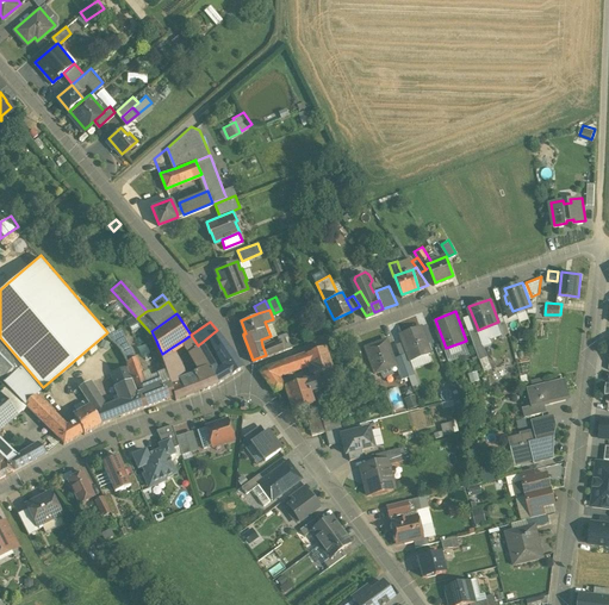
[(430,350),(421,324),(401,332),(408,351),(410,357),(430,350)]
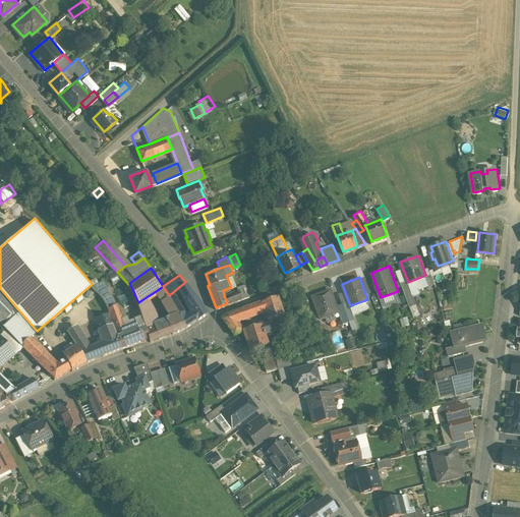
[(407,279),(401,281),(407,295),(412,293),(409,284),(408,282),(407,279)]
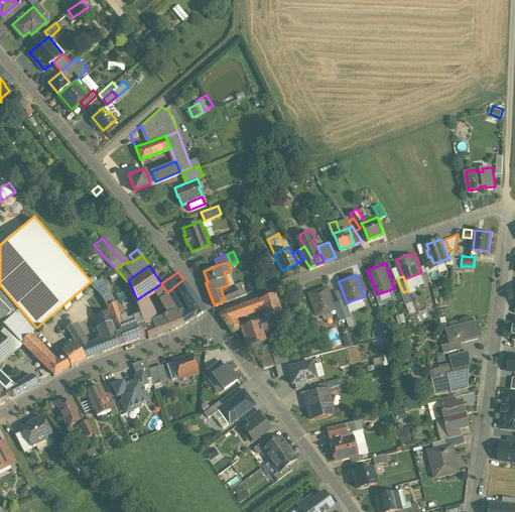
[(194,290),(183,279),(178,283),(185,296),(194,290)]
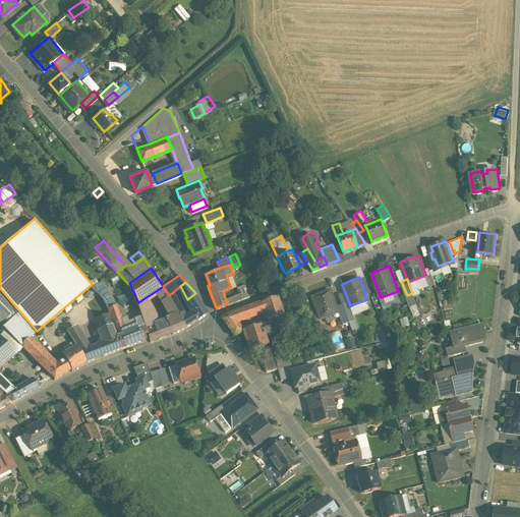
[(245,282),(237,285),(239,290),(239,289),(242,297),(250,294),(245,282)]
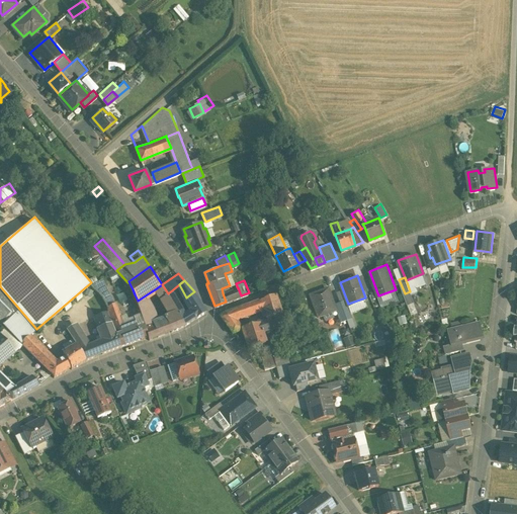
[(119,311),(116,303),(105,282),(95,287),(102,294),(108,307),(115,327),(123,324),(122,319),(119,313),(119,311)]
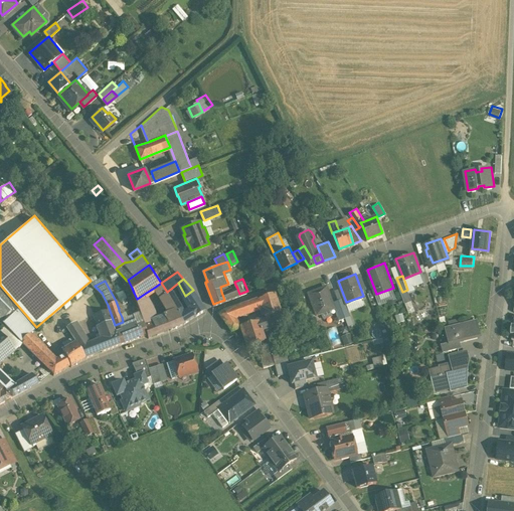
[(167,292),(161,283),(154,288),(160,296),(167,292)]
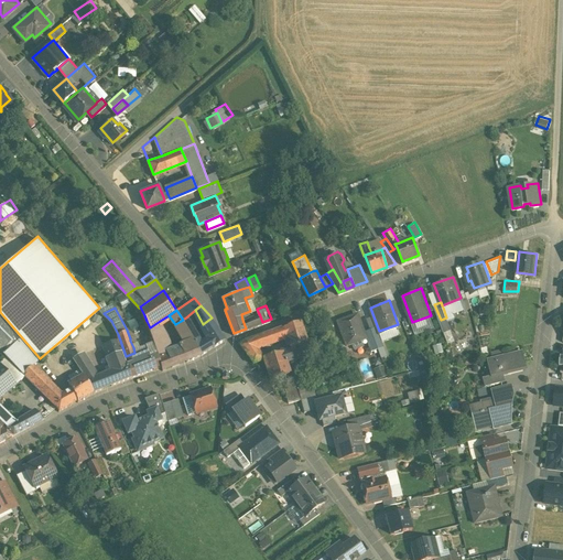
[(0,314),(20,336),(3,352),(7,355),(23,372),(33,364),(40,358),(0,312),(0,314)]
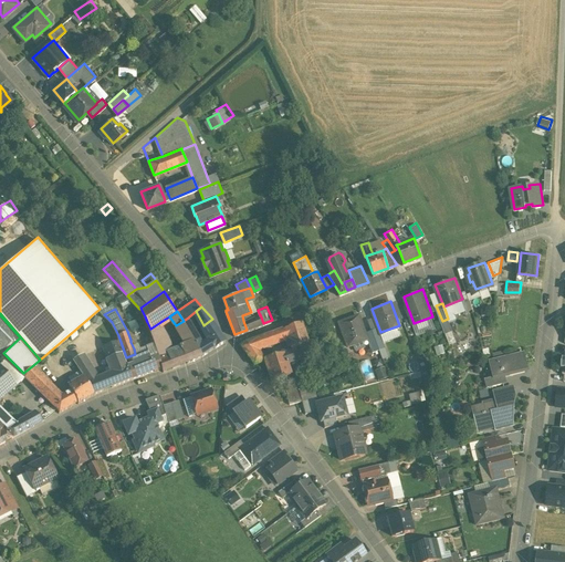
[(358,313),(339,321),(348,344),(367,336),(365,331),(358,313)]
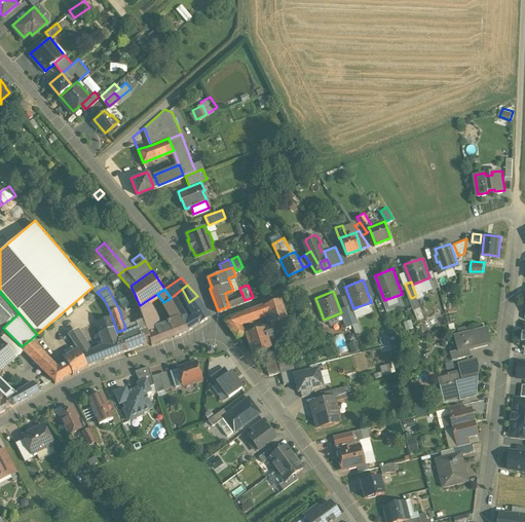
[(241,293),(235,295),(234,295),(226,298),(229,306),(245,300),(241,292),(241,293)]
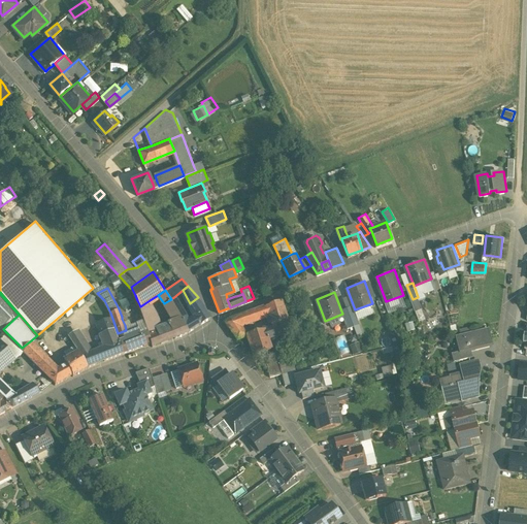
[(0,294),(0,325),(3,329),(19,315),(0,294)]
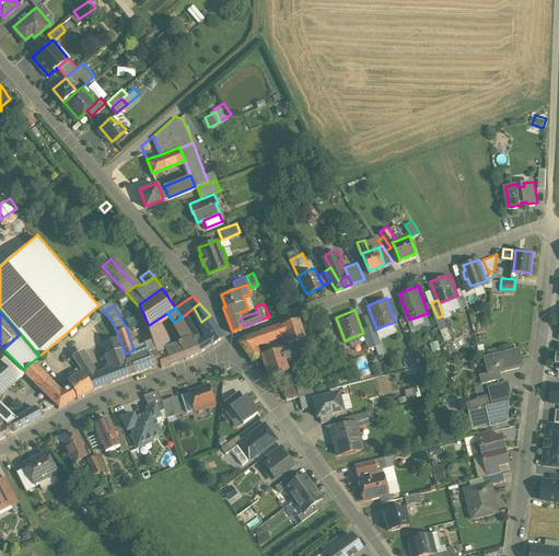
[(187,313),(182,317),(191,334),(200,349),(207,346),(201,338),(187,313)]
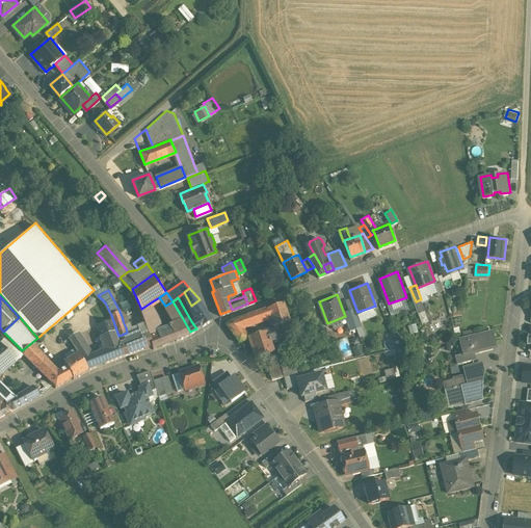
[(204,306),(200,299),(191,306),(196,315),(198,317),(191,321),(196,328),(211,319),(212,318),(204,306)]
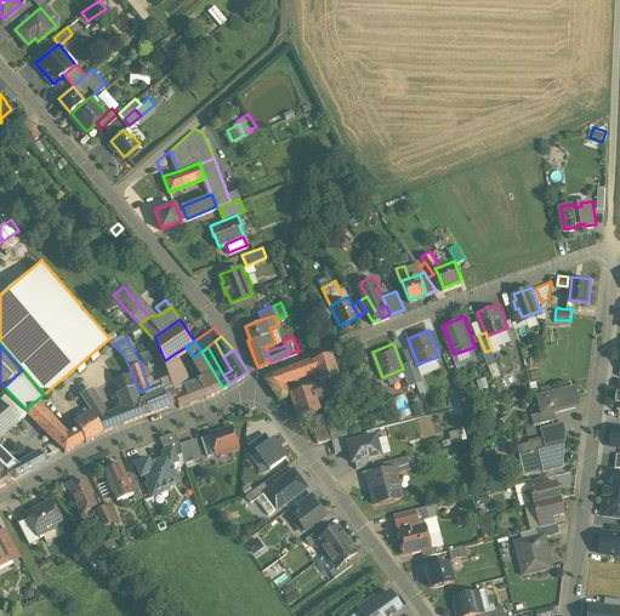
[(331,351),(271,372),(278,382),(286,378),(316,369),(320,383),(323,394),(343,388),(331,351)]
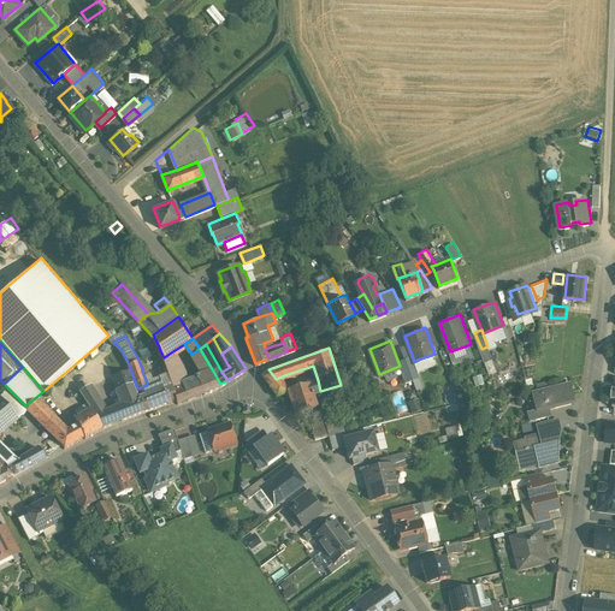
[(201,372),(196,374),(199,378),(188,383),(189,385),(193,384),(196,393),(205,391),(220,384),(211,367),(200,349),(191,354),(201,372)]
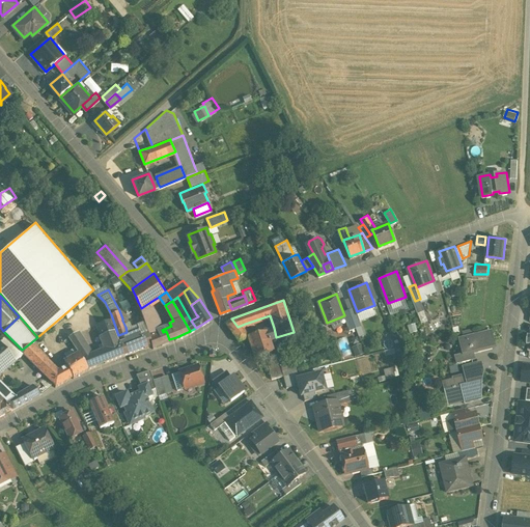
[(141,308),(140,308),(144,317),(143,317),(147,330),(148,332),(151,342),(154,345),(169,339),(166,331),(163,332),(162,330),(161,328),(162,328),(158,316),(150,302),(141,308)]
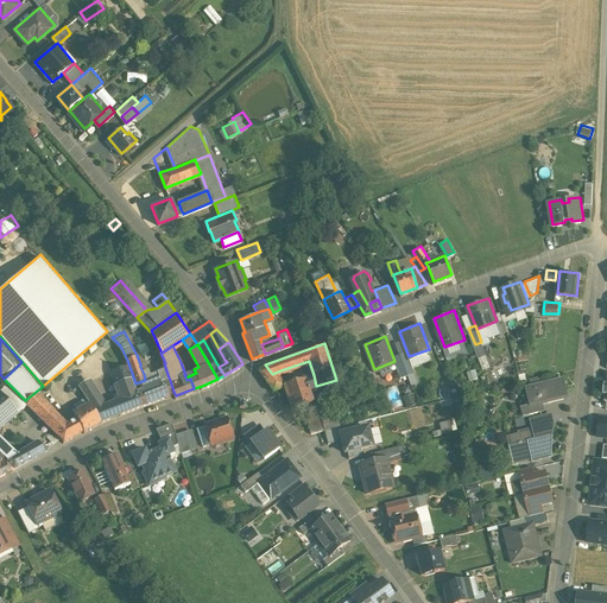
[(406,350),(399,353),(408,373),(413,370),(409,356),(406,350)]
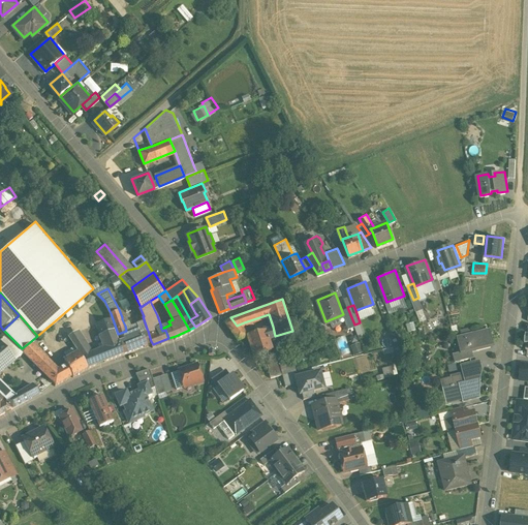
[(354,325),(347,307),(341,309),(343,314),(348,327),(354,325)]
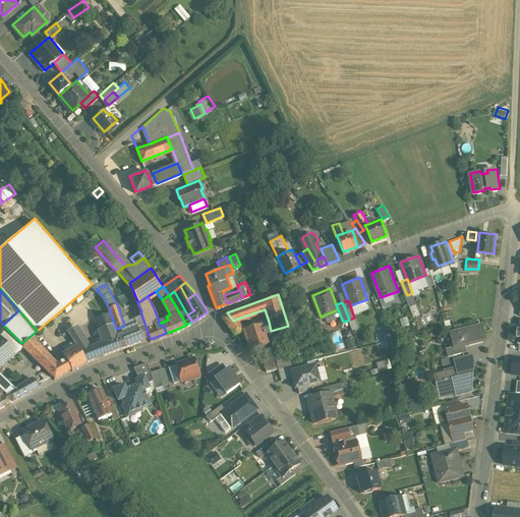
[(108,311),(99,316),(97,319),(105,340),(104,340),(104,341),(100,343),(104,353),(122,346),(118,337),(118,336),(117,336),(108,311)]
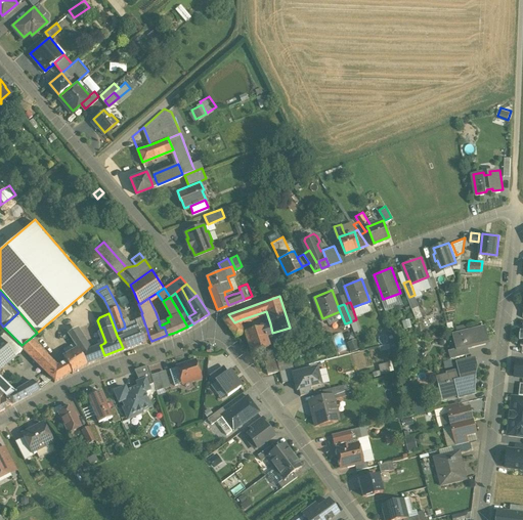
[(234,322),(228,314),(223,317),(229,326),(234,322)]
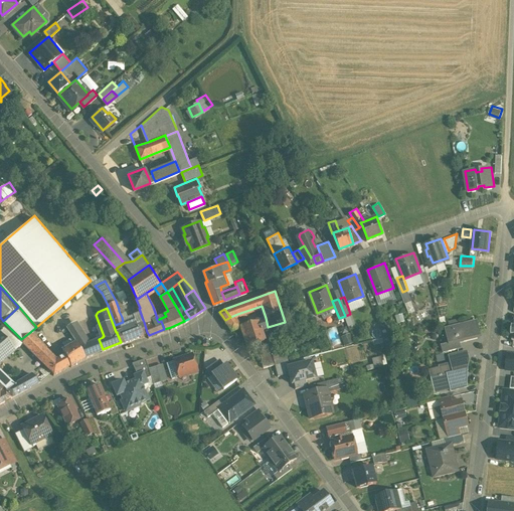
[(237,314),(230,317),(225,320),(231,329),(241,326),(241,325),(237,314)]
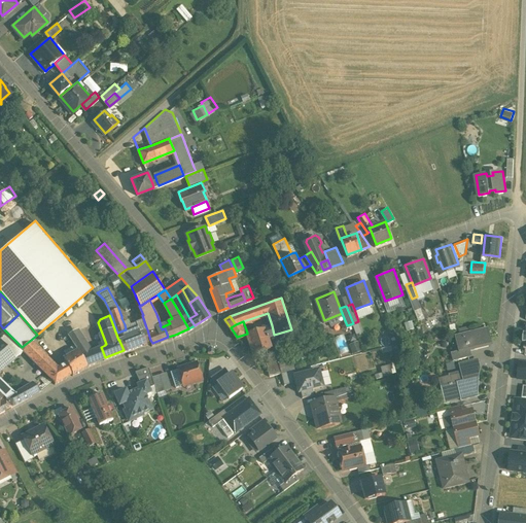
[(126,329),(117,333),(120,340),(119,341),(124,350),(132,346),(133,347),(150,340),(147,329),(146,327),(140,330),(137,324),(131,327),(126,329)]
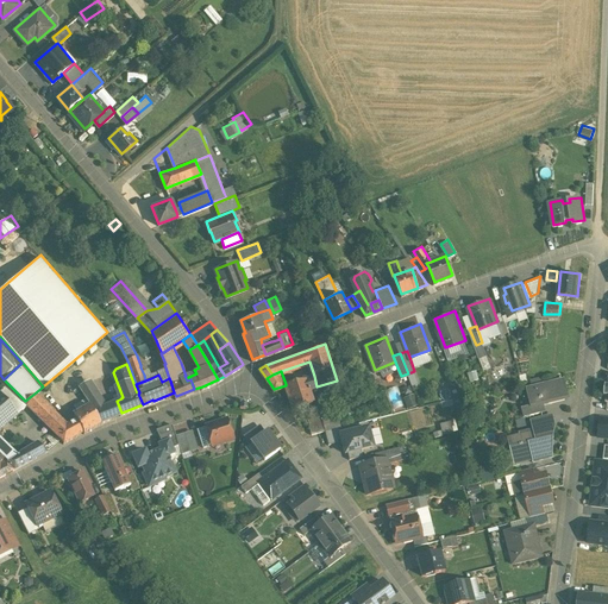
[(314,376),(286,384),(286,385),(292,406),(313,400),(309,389),(317,387),(314,376)]
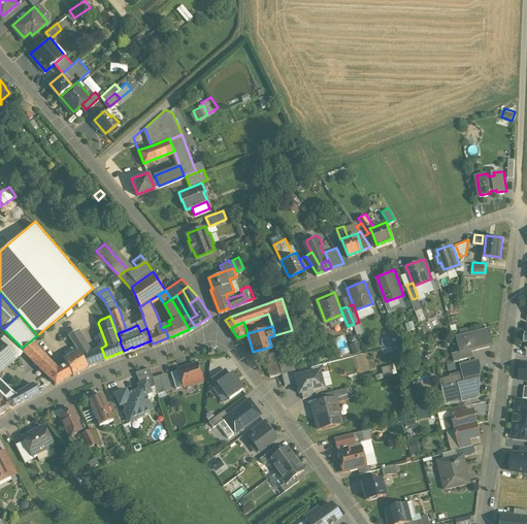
[(490,326),(461,333),(464,344),(460,345),(461,350),(461,351),(469,349),(490,344),(489,338),(492,337),(490,326)]
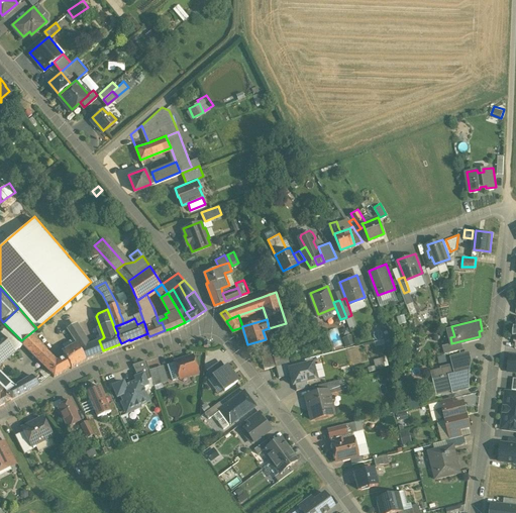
[(99,340),(90,344),(75,321),(72,323),(67,326),(69,329),(73,335),(77,341),(81,348),(86,356),(103,350),(99,340)]
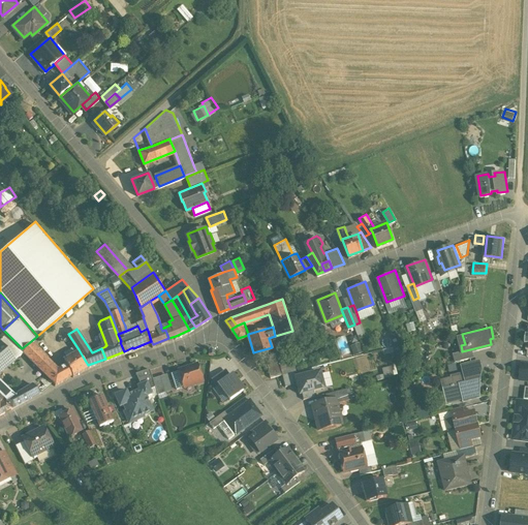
[(22,348),(6,333),(0,339),(16,358),(24,350),(22,348)]
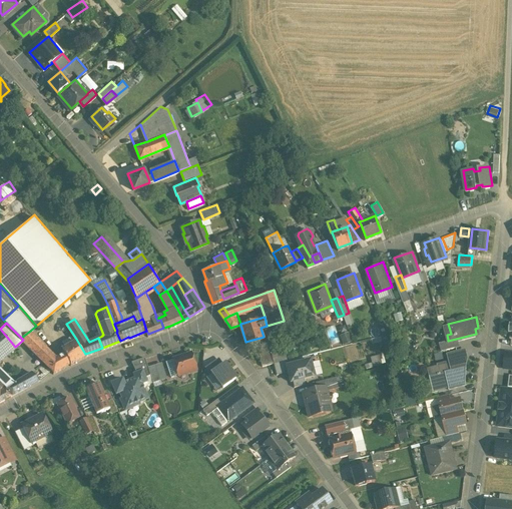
[(0,359),(15,347),(0,329),(0,328),(0,359)]
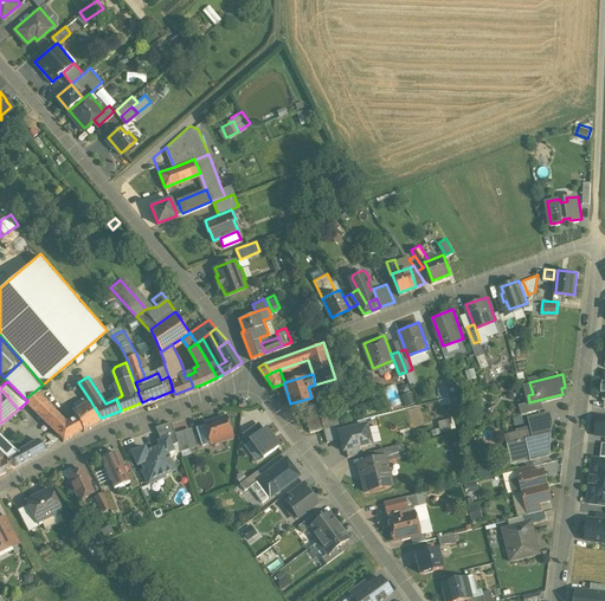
[(66,421),(36,391),(25,399),(27,401),(64,438),(83,427),(77,415),(66,421)]
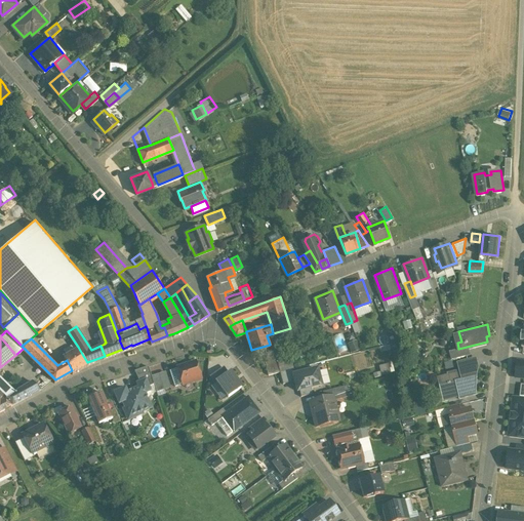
[(322,341),(309,345),(310,352),(323,348),(322,341)]
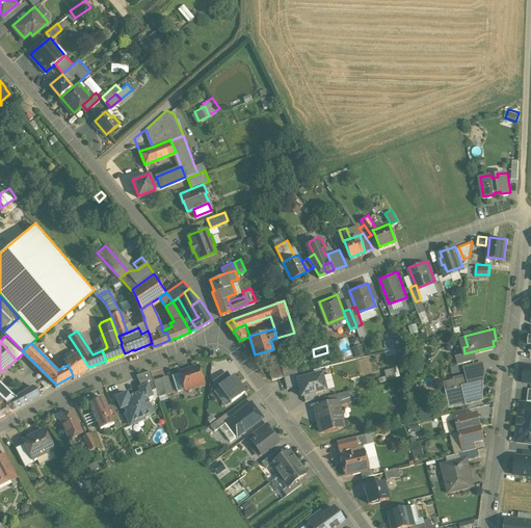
[(473,351),(465,353),(465,352),(457,354),(458,362),(474,358),(473,351)]
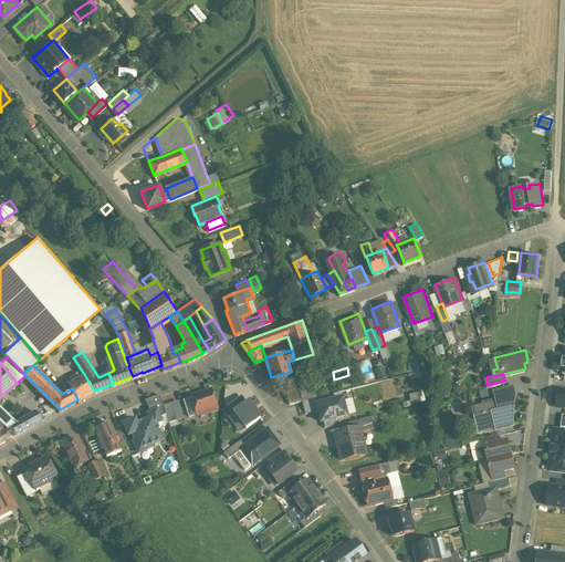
[(80,376),(69,383),(72,388),(77,399),(79,399),(94,391),(84,375),(80,376)]
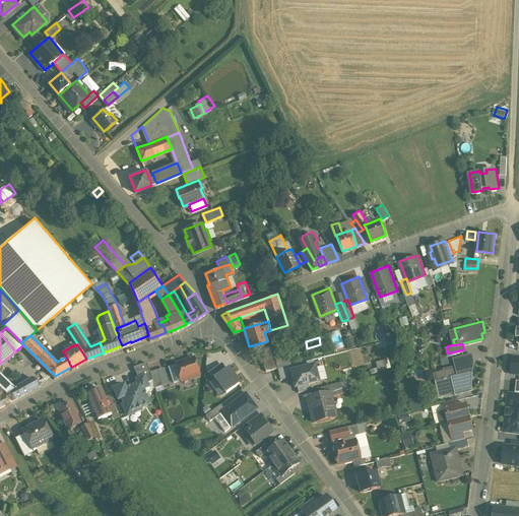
[(288,350),(274,353),(277,366),(289,363),(292,363),(288,350)]
